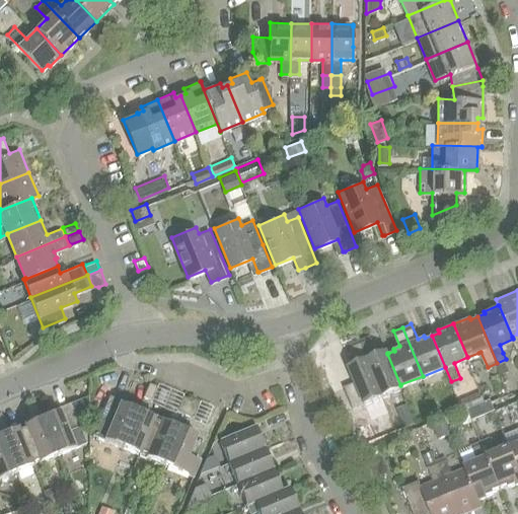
[(387,353),(386,349),(378,352),(371,334),(360,339),(383,394),(401,387),(400,384),(400,385),(387,354),(387,353)]
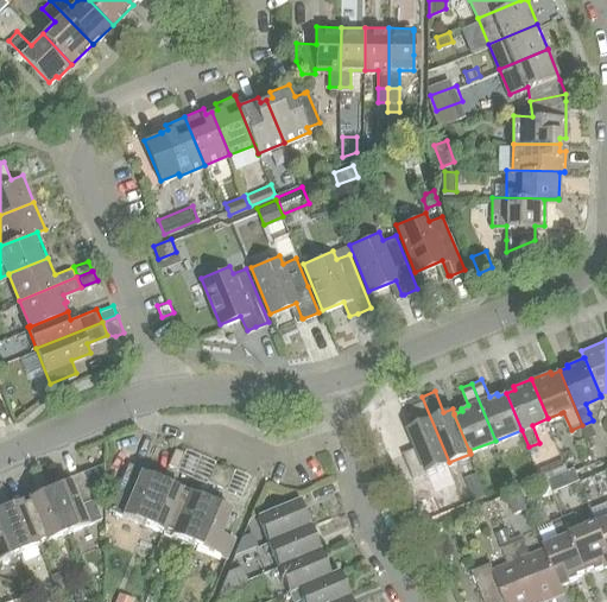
[(417,423),(409,426),(416,445),(403,450),(413,476),(449,462),(422,397),(409,401),(417,423)]
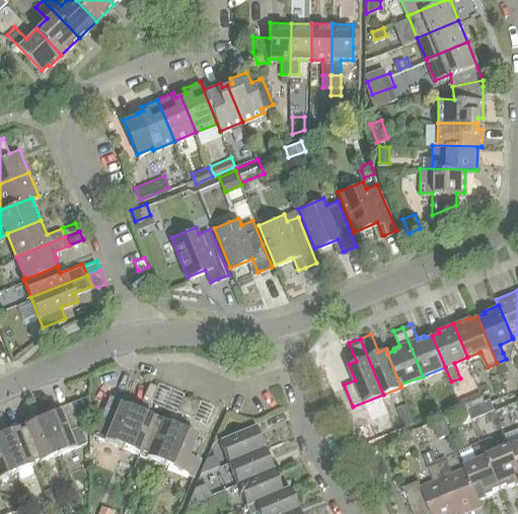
[(152,397),(157,384),(149,380),(143,394),(152,397)]
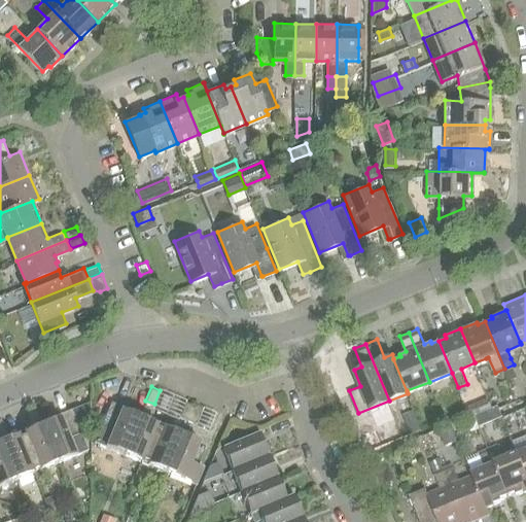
[(488,395),(469,404),(470,407),(472,413),(474,414),(492,406),(488,395)]
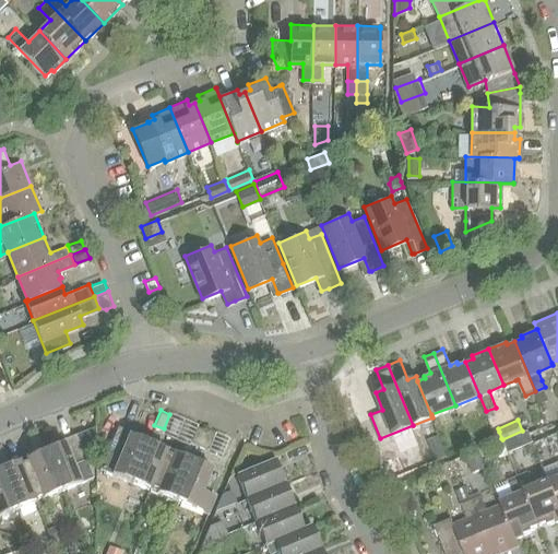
[(96,424),(76,432),(85,454),(96,449),(96,424)]
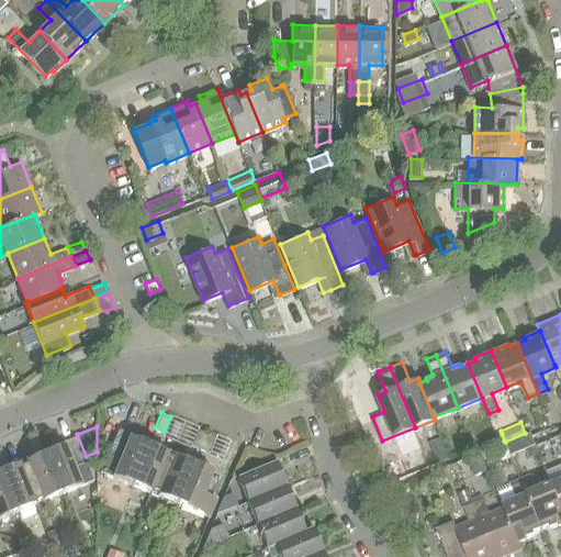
[(132,432),(130,431),(119,426),(101,469),(133,482),(149,443),(131,435),(132,432)]
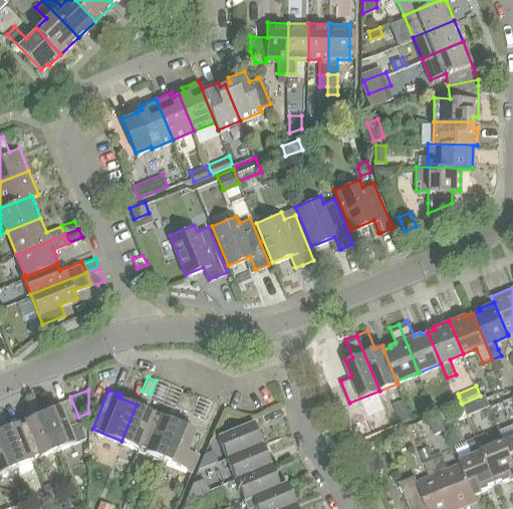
[(184,408),(189,394),(181,391),(176,405),(184,408)]
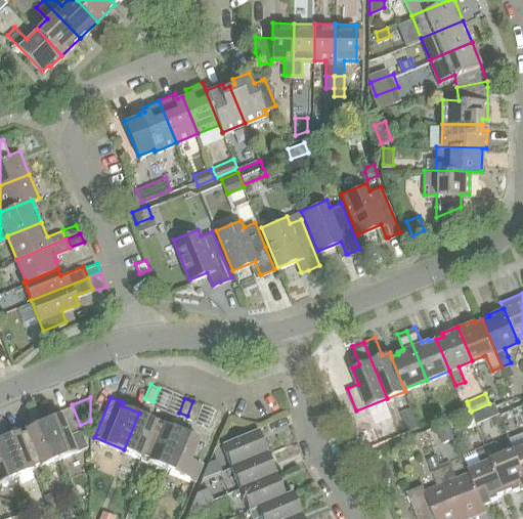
[(32,418),(40,415),(35,400),(26,404),(32,418)]
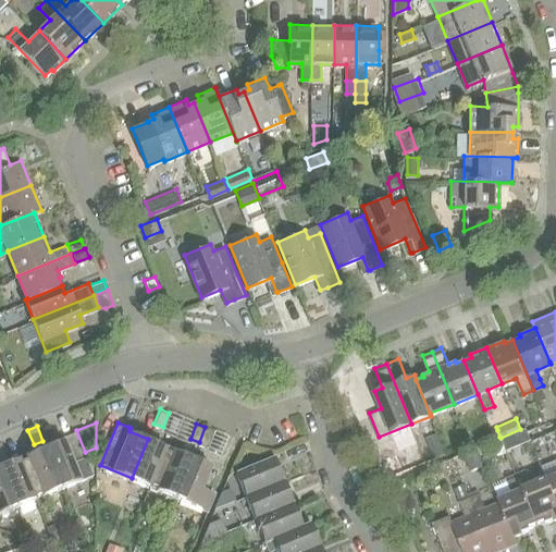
[(205,427),(199,442),(208,445),(213,431),(205,427)]
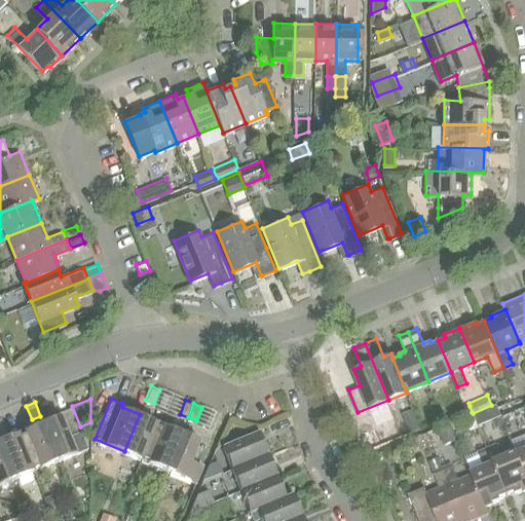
[(72,406),(71,407),(60,411),(61,414),(42,421),(58,459),(88,447),(80,426),(72,406)]
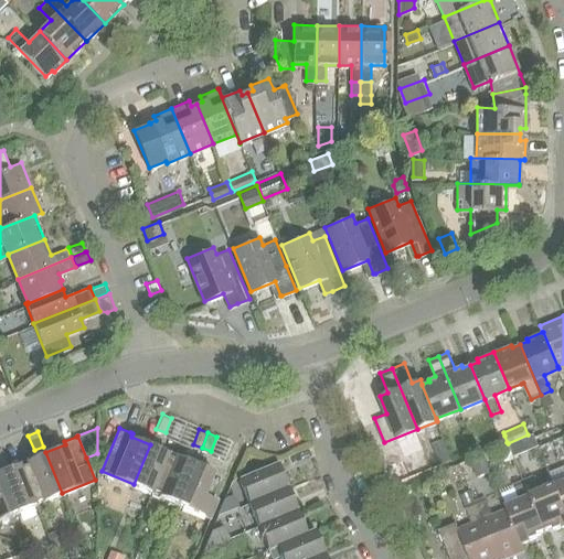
[(444,437),(432,441),(440,462),(453,458),(451,458),(444,437)]
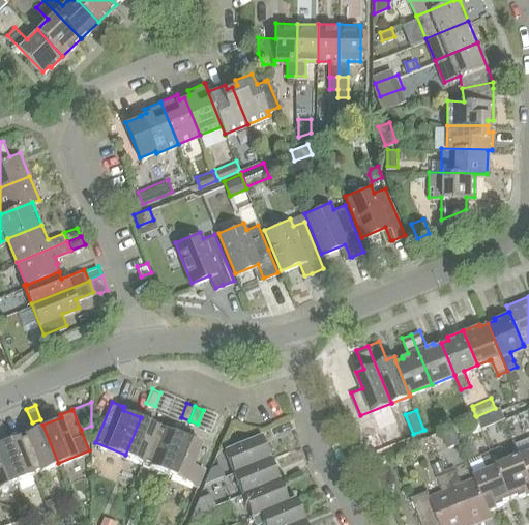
[(158,425),(141,417),(125,455),(142,462),(150,443),(158,446),(166,428),(165,428),(164,430),(158,427),(158,425)]
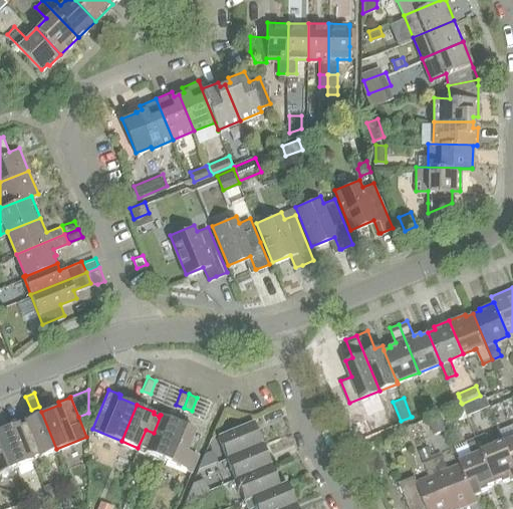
[(39,456),(56,449),(41,412),(25,419),(32,437),(25,441),(32,459),(33,458),(32,456),(38,454),(39,456)]
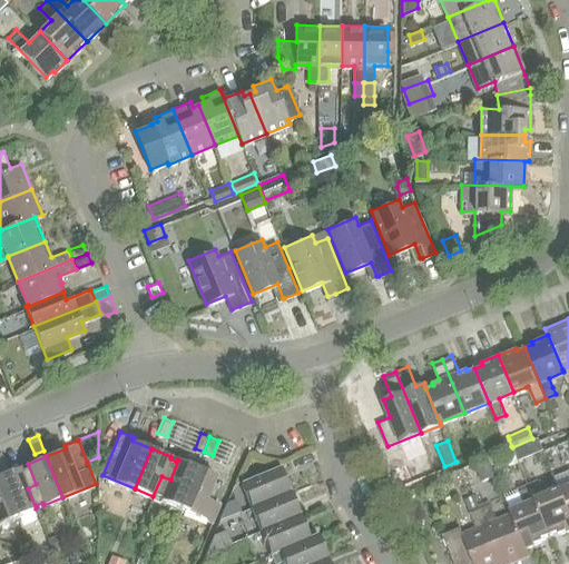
[(162,476),(153,496),(154,496),(155,494),(162,497),(160,500),(180,507),(197,467),(178,459),(170,480),(162,476)]
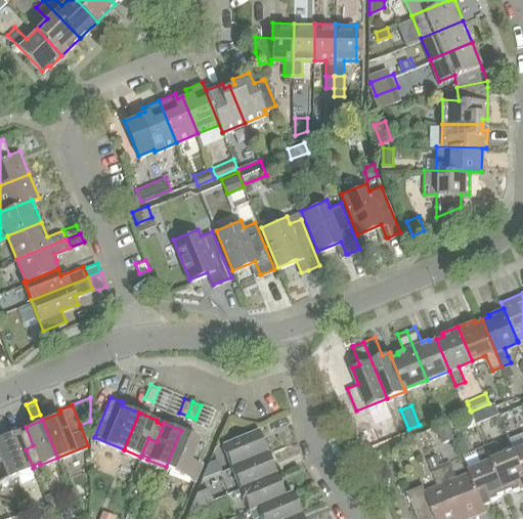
[(439,427),(442,438),(453,434),(449,424),(439,427)]
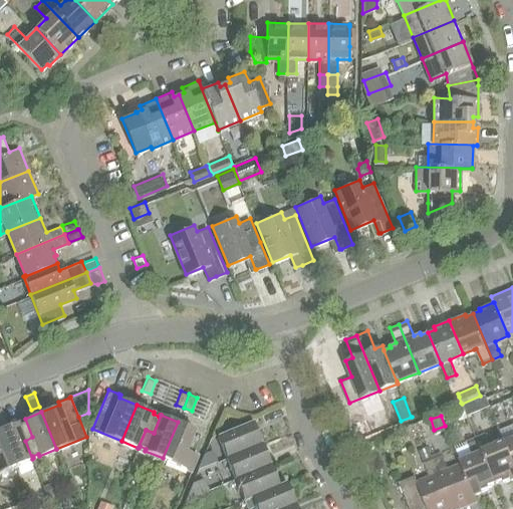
[(18,422),(1,429),(15,466),(32,459),(25,441),(32,437),(25,419),(24,420),(25,421),(19,424),(18,422)]
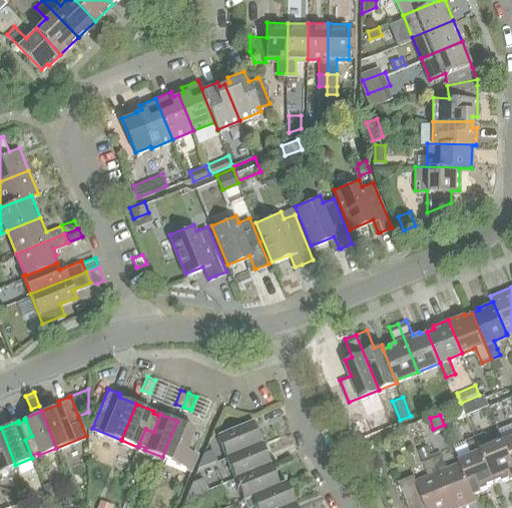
[(217,434),(226,455),(262,441),(252,419),(217,434)]
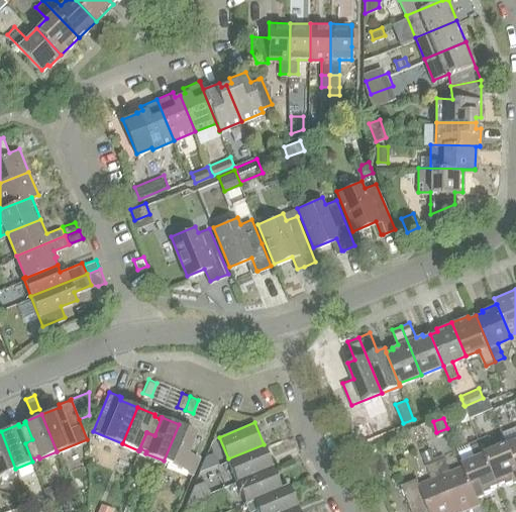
[(188,451),(196,431),(179,424),(164,461),(192,473),(199,456),(188,451)]
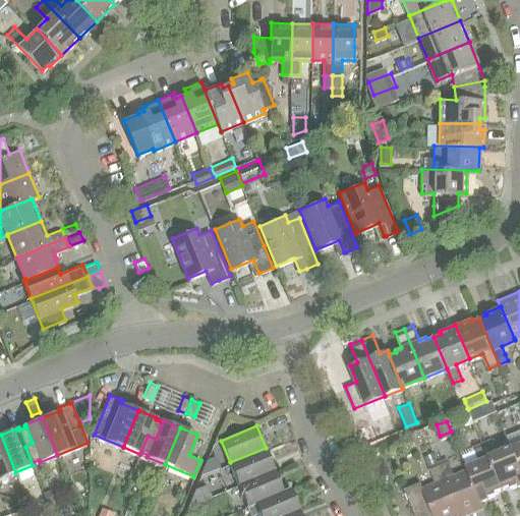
[(0,477),(15,472),(1,435),(0,435),(0,477)]
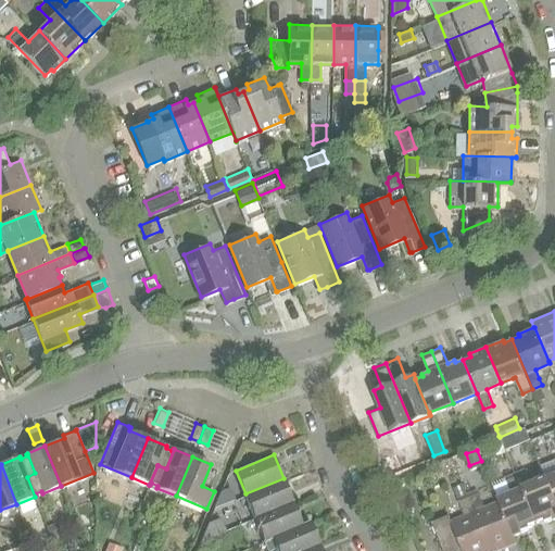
[(526,466),(515,471),(535,521),(543,517),(544,520),(554,515),(554,498),(546,477),(532,483),(526,466)]
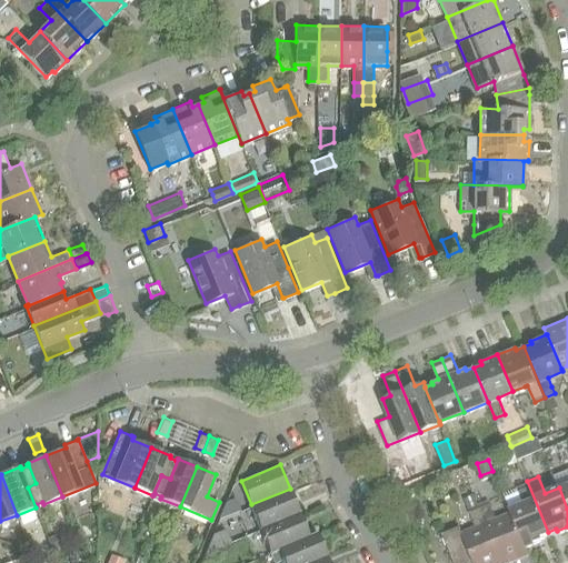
[(509,508),(510,511),(525,544),(526,544),(541,538),(540,535),(548,532),(527,481),(527,482),(517,485),(524,502),(509,508)]
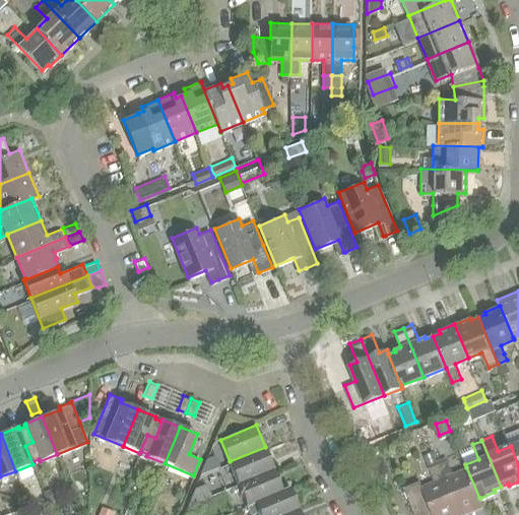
[(265,447),(230,461),(238,483),(273,468),(265,447)]
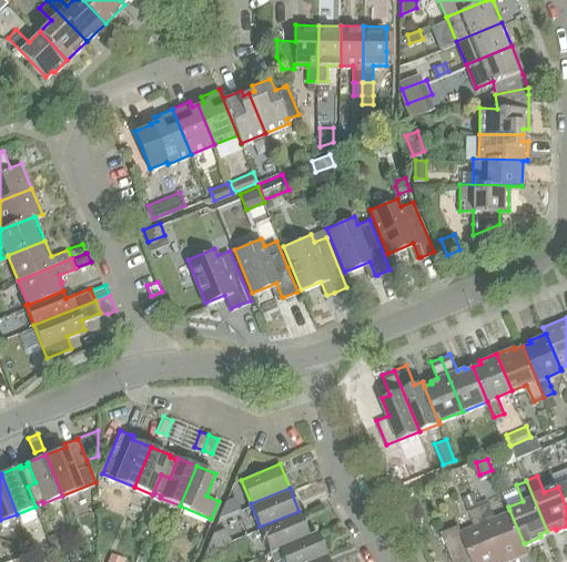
[(464,494),(468,506),(477,501),(474,491),(464,494)]
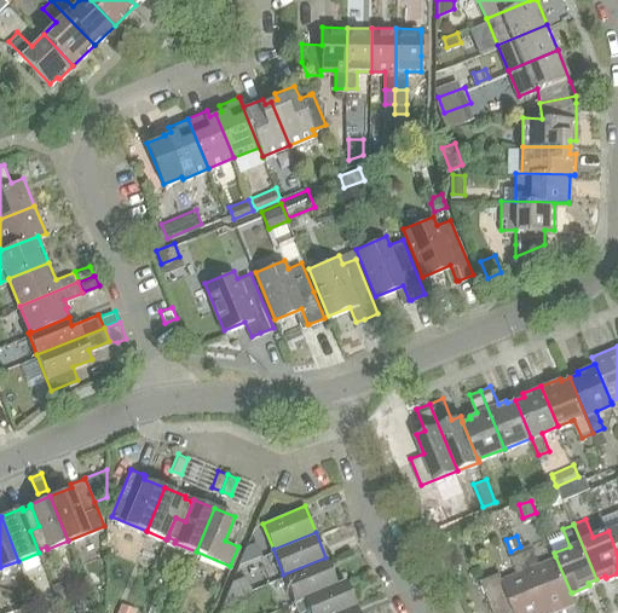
[(246,545),(238,562),(263,554),(258,541),(246,545)]
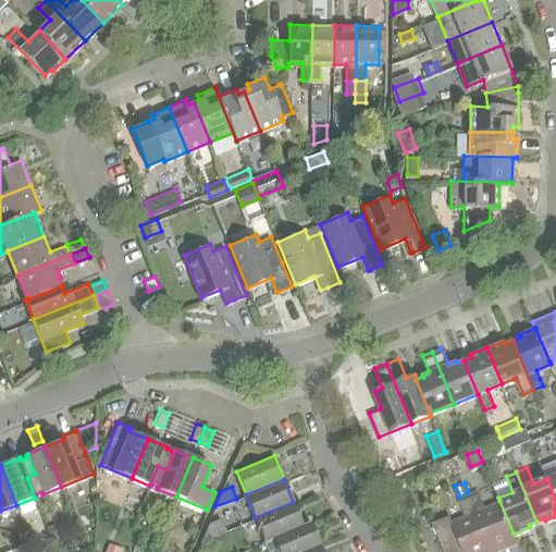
[(479,488),(468,492),(492,551),(517,540),(515,534),(514,534),(499,501),(485,506),(479,488)]
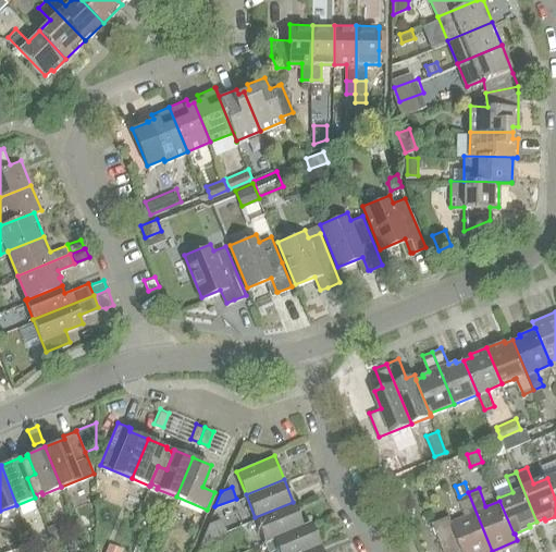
[(464,551),(489,551),(492,551),(468,492),(458,497),(466,515),(452,520),(449,514),(432,520),(444,551),(460,551),(464,551)]
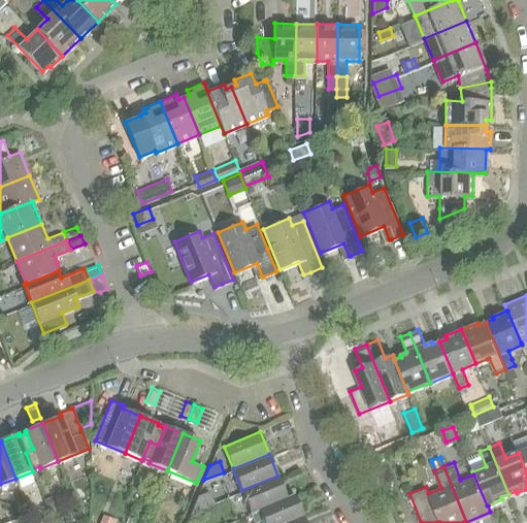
[(287,497),(287,496),(277,476),(241,490),(251,513),(259,510),(258,509),(287,497)]
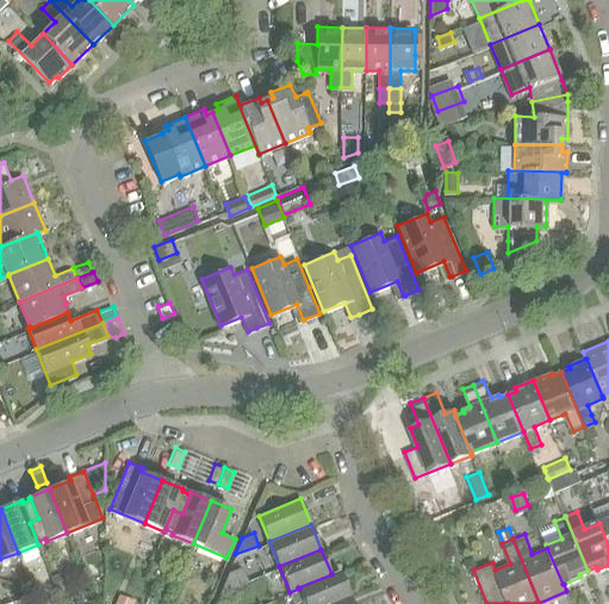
[(242,566),(229,572),(222,590),(248,578),(242,566)]
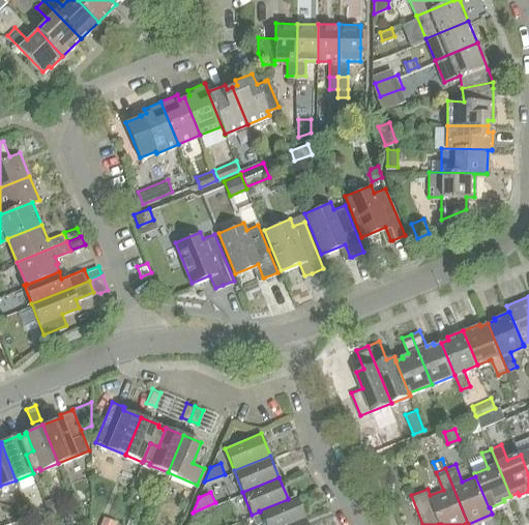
[(260,512),(265,524),(287,524),(304,518),(295,495),(288,498),(288,499),(259,511),(260,512)]
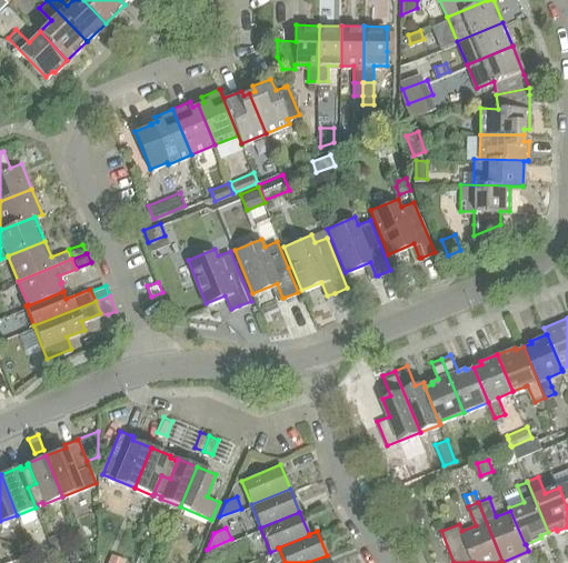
[(48,536),(52,550),(61,546),(57,533),(48,536)]
